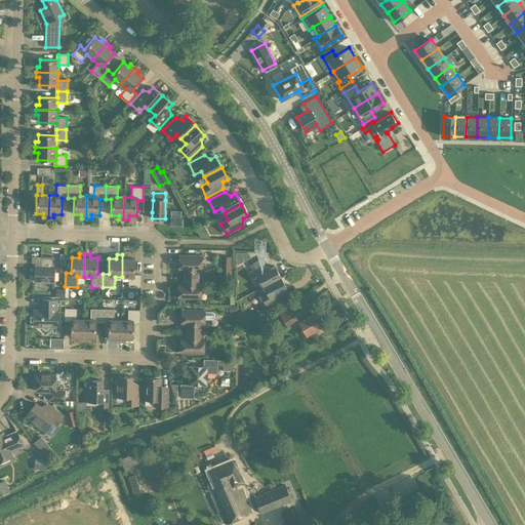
[(128,254),(122,254),(122,277),(128,277),(128,288),(140,288),(140,275),(134,275),(134,258),(127,258),(128,254)]
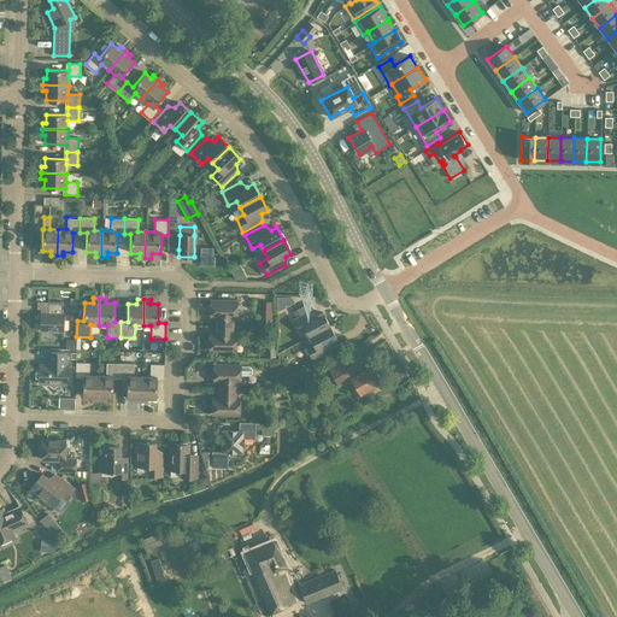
[(216,318),(216,325),(234,327),(234,318),(236,318),(236,301),(211,300),(210,318),(216,318)]
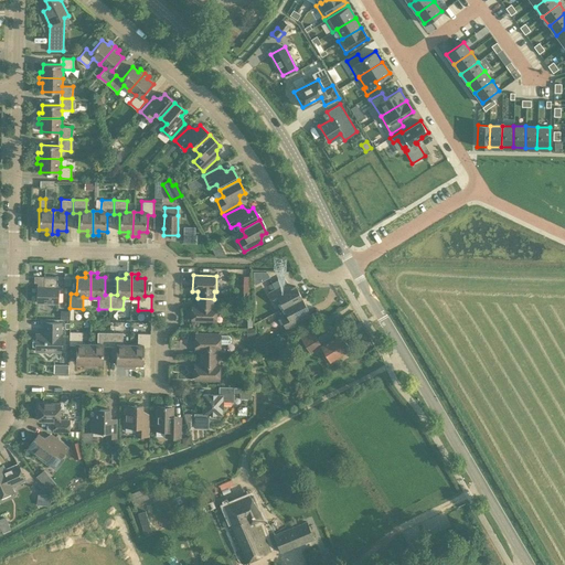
[(44,277),(43,287),(38,287),(36,302),(57,304),(59,287),(56,287),(57,277),(44,277)]
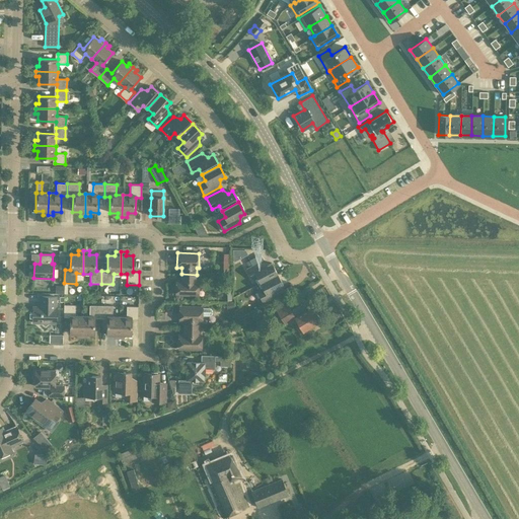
[(261,254),(249,261),(252,266),(264,260),(261,254)]
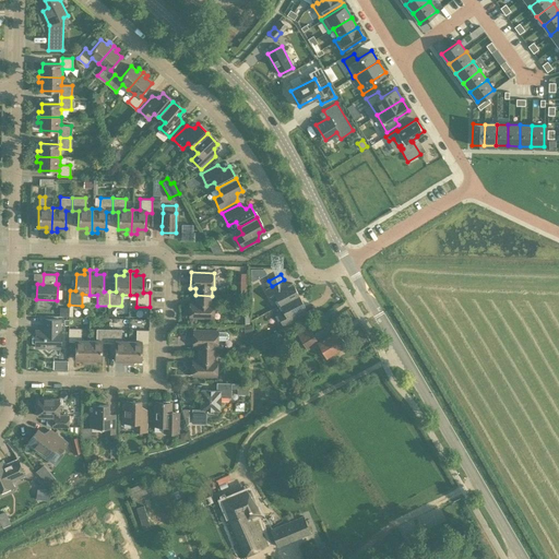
[(277,299),(281,305),(298,295),(292,283),(287,286),(284,280),(272,286),(266,289),(273,301),(277,299)]
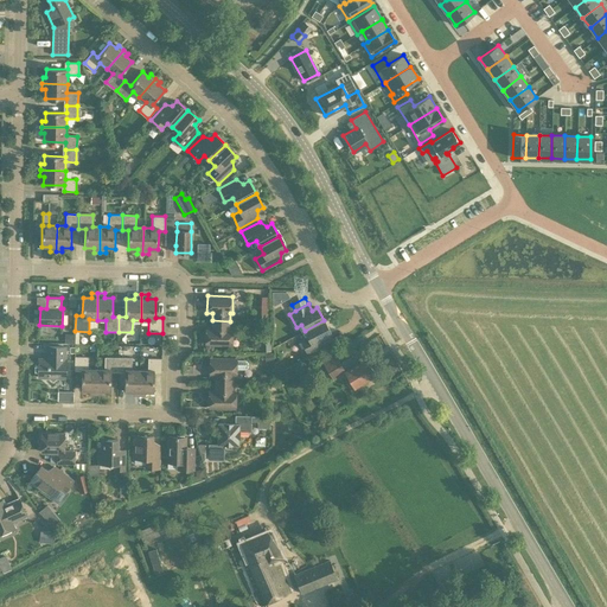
[(230,321),(212,320),(212,328),(206,328),(205,345),(231,346),(232,328),(229,328),(230,321)]
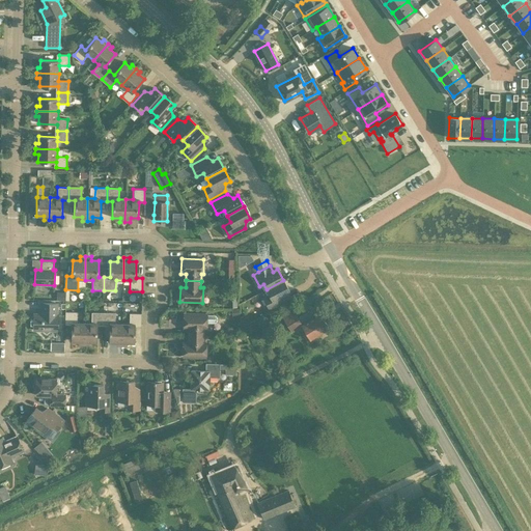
[(283,280),(267,289),(269,295),(263,298),(270,310),(285,302),(282,296),(289,291),(283,280)]
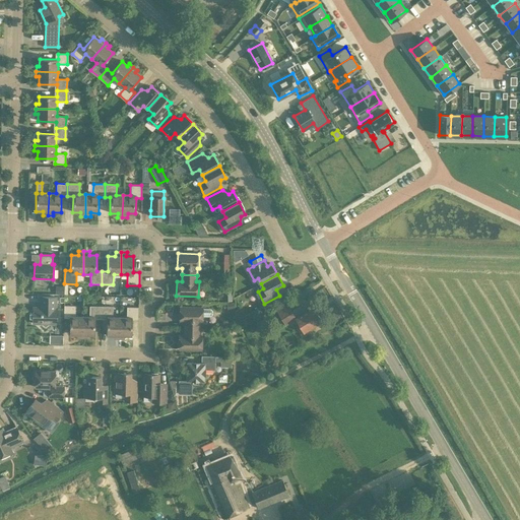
[(33,307),(33,324),(57,324),(57,307),(56,307),(56,297),(40,297),(40,307),(33,307)]
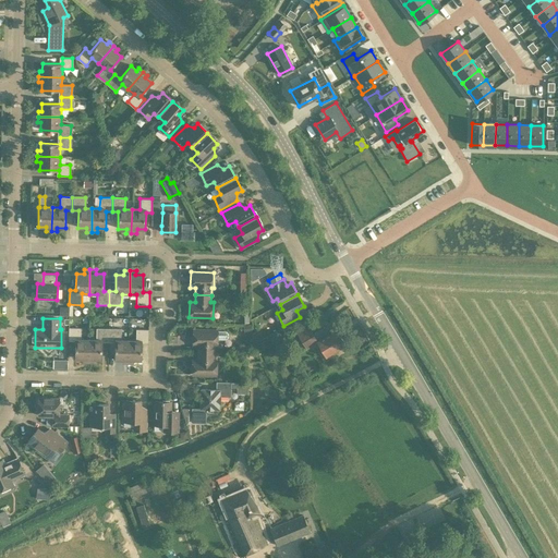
[(343,346),(342,344),(343,342),(341,339),(339,339),(335,330),(331,332),(327,326),(312,335),(307,327),(296,334),(305,348),(316,341),(326,356),(343,346)]
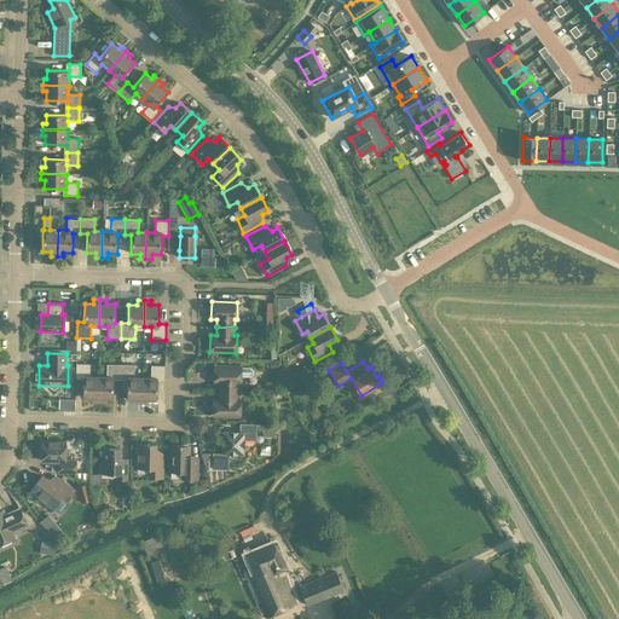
[(92,403),(98,404),(98,376),(90,376),(91,364),(76,364),(76,379),(84,380),(82,398),(92,398),(92,403)]
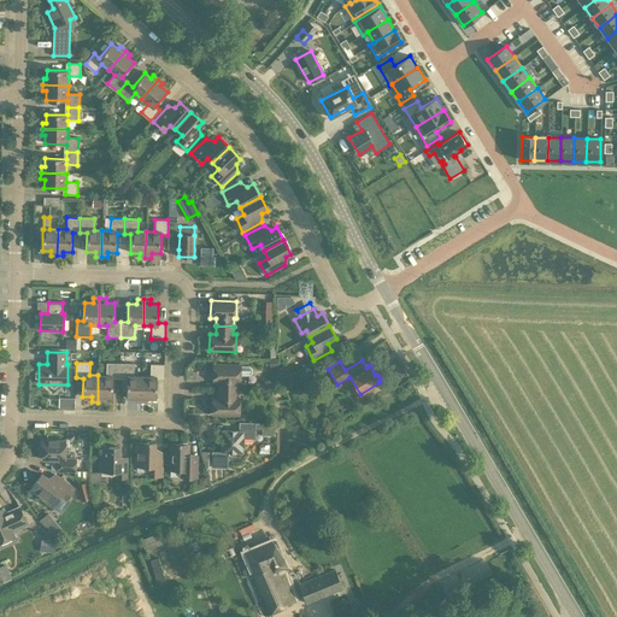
[(106,376),(98,375),(98,403),(104,403),(104,398),(112,398),(113,378),(119,378),(121,364),(106,363),(106,376)]
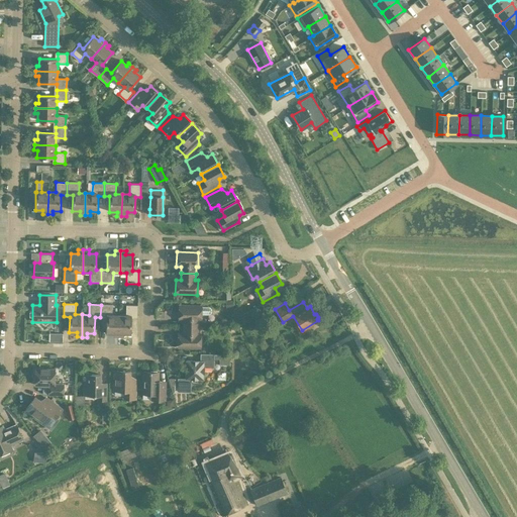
[(112,305),(101,305),(100,317),(106,318),(106,333),(113,333),(113,337),(118,337),(119,315),(112,315),(112,305)]
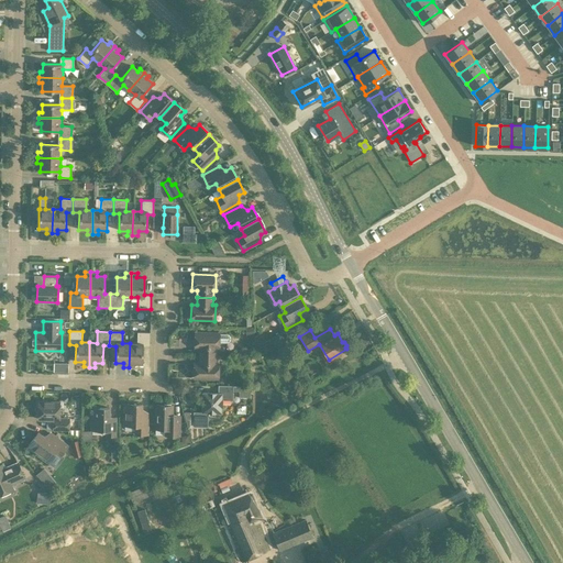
[(136,343),(130,343),(129,367),(134,368),(134,364),(143,364),(143,346),(150,346),(150,332),(138,332),(136,343)]
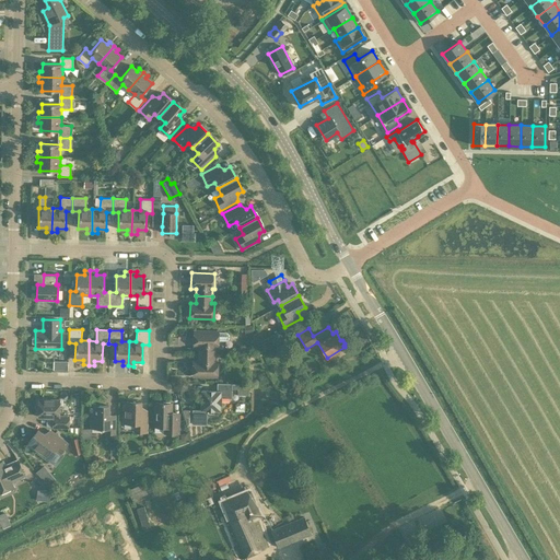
[(199,347),(199,354),(214,354),(214,347),(218,347),(218,342),(226,342),(229,339),(229,336),(226,334),(218,334),(218,331),(194,330),(194,347),(199,347)]
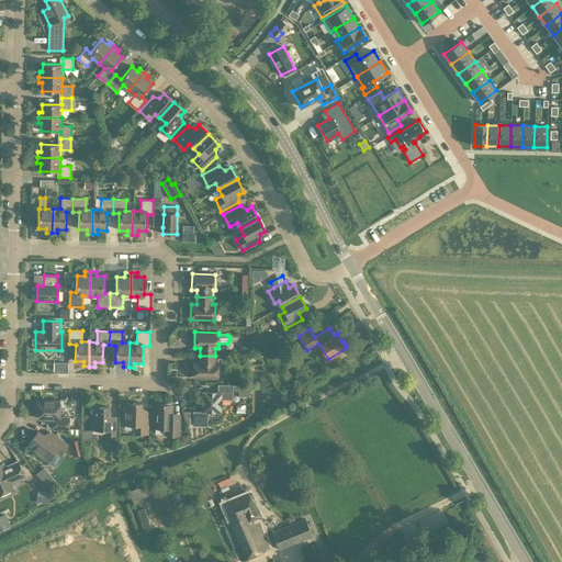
[(215,356),(200,356),(199,362),(193,362),(193,378),(217,379),(217,362),(215,362),(215,356)]
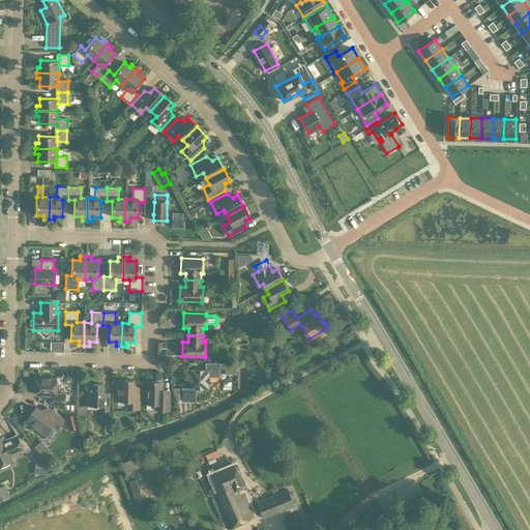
[(208,389),(208,377),(219,378),(219,363),(205,363),(205,371),(190,370),(189,388),(182,388),(181,402),(196,402),(196,388),(208,389)]
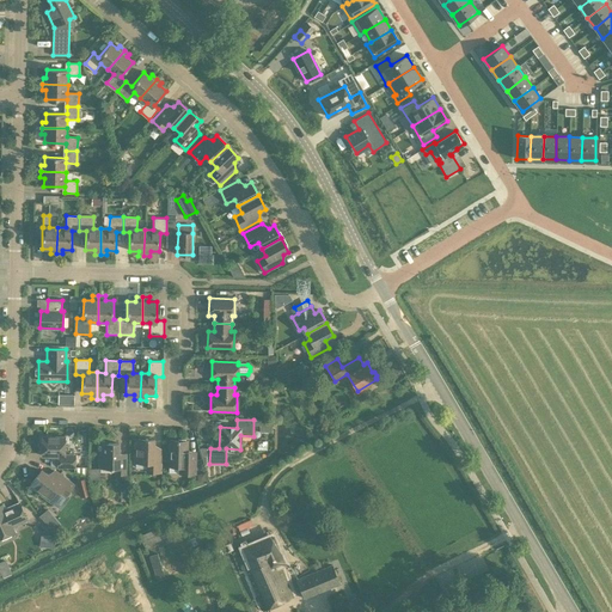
[(42,436),(41,457),(57,457),(57,467),(74,467),(75,467),(75,454),(65,454),(65,436),(42,436)]
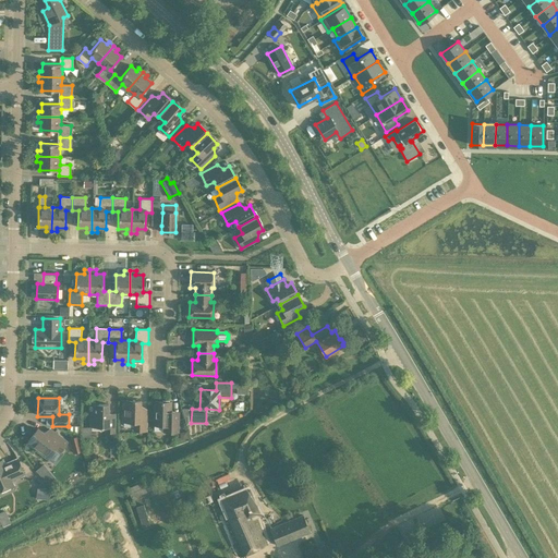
[(133,431),(146,431),(147,410),(141,405),(141,401),(119,400),(119,401),(124,401),(123,422),(134,422),(133,431)]
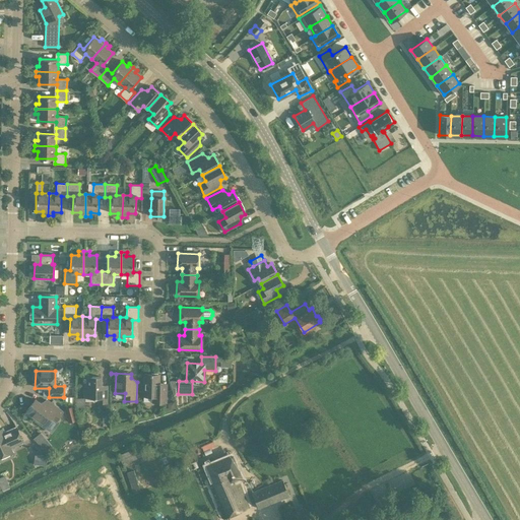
[(166,391),(159,390),(159,375),(143,374),(143,396),(152,396),(152,402),(166,402),(166,391)]
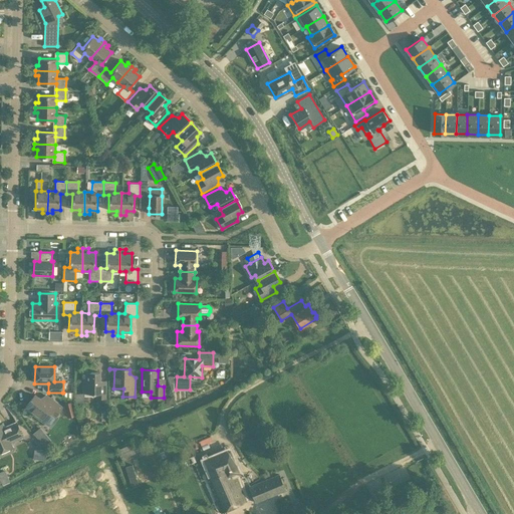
[(81,380),(83,380),(82,393),(96,393),(96,398),(105,398),(105,380),(100,380),(100,372),(86,372),(86,370),(81,370),(81,380)]
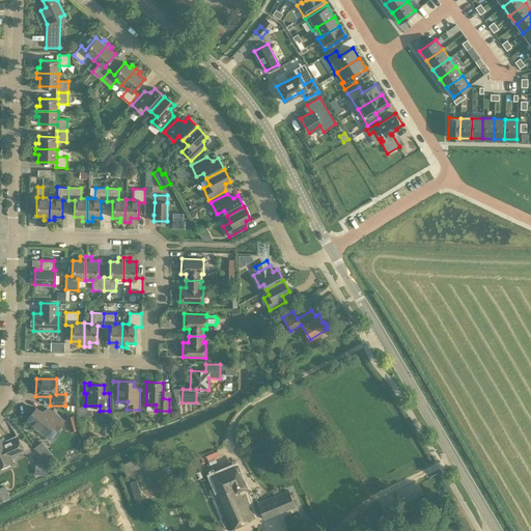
[(52,427),(57,430),(63,421),(48,409),(42,412),(35,408),(25,421),(46,437),(52,427)]
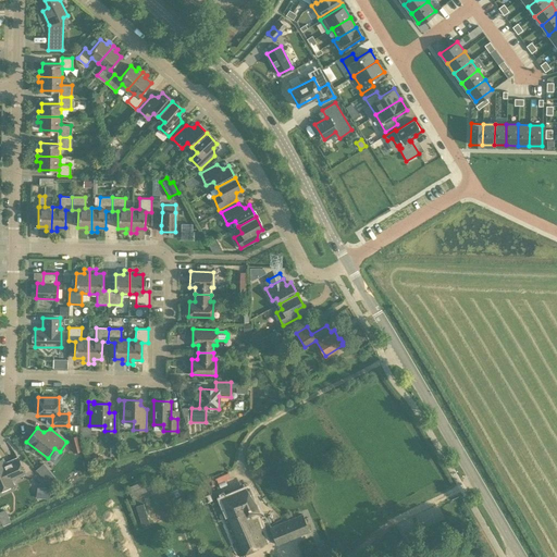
[(78,435),(70,438),(73,452),(82,449),(78,435)]
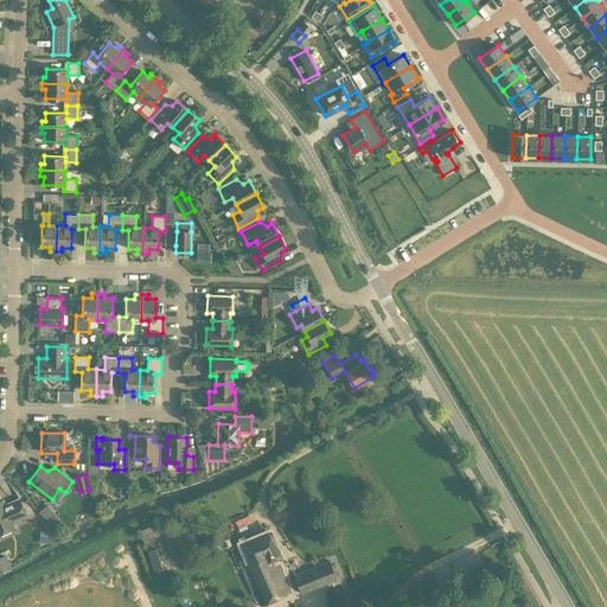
[(0,532),(16,526),(13,523),(26,517),(18,499),(5,505),(2,499),(0,500),(0,532)]
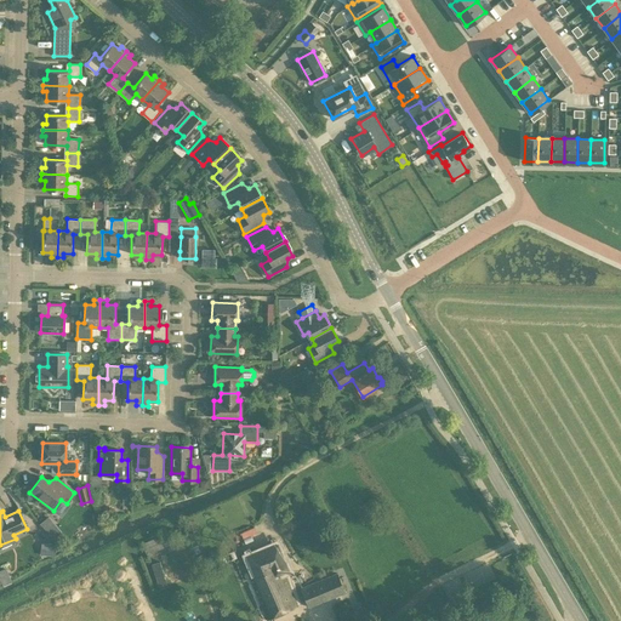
[(49,516),(41,523),(53,536),(62,529),(49,516)]
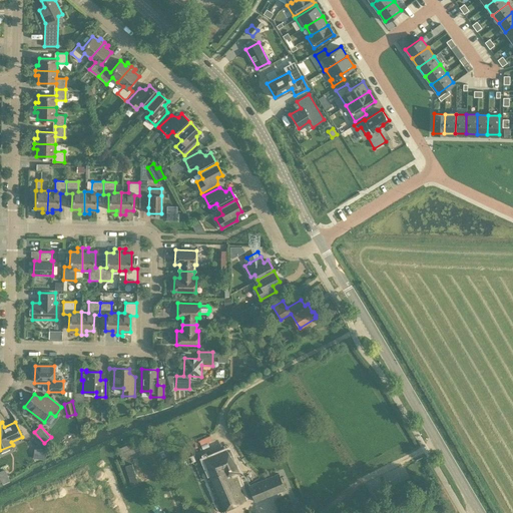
[(131,443),(117,449),(121,458),(135,452),(131,443)]
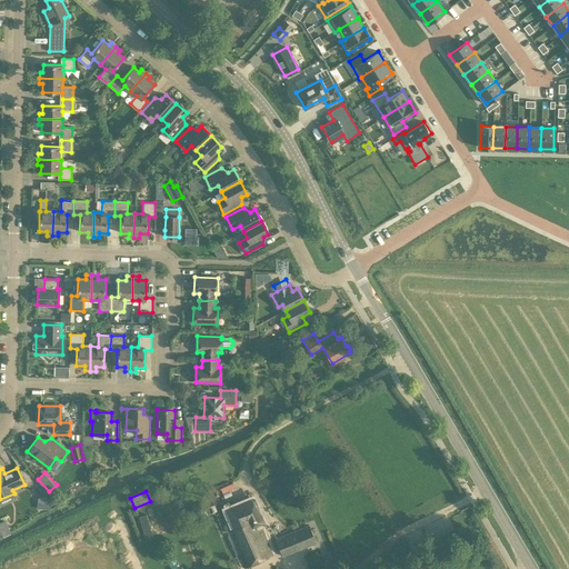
[(271,556),(258,523),(263,521),(253,498),(227,510),(235,528),(229,530),(245,566),(271,556)]
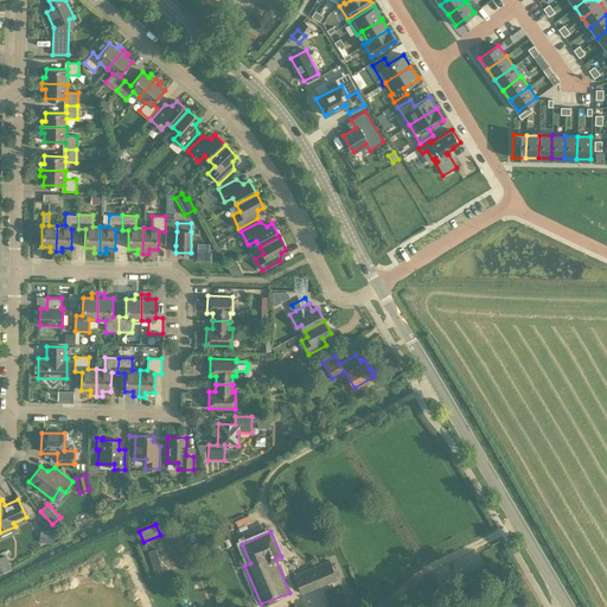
[(229,538),(213,545),(217,553),(232,545),(229,538)]
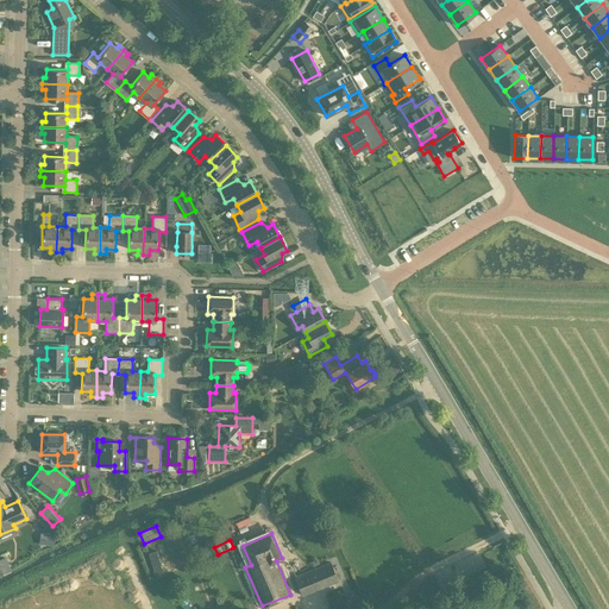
[(5,573),(14,570),(8,557),(0,560),(5,573)]
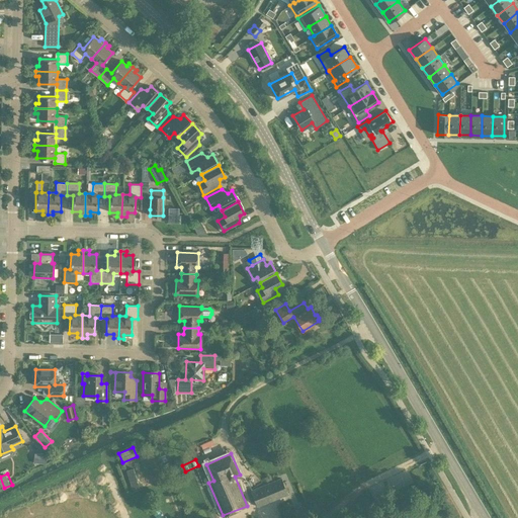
[(250,491),(257,507),(288,495),(281,478),(250,491)]
